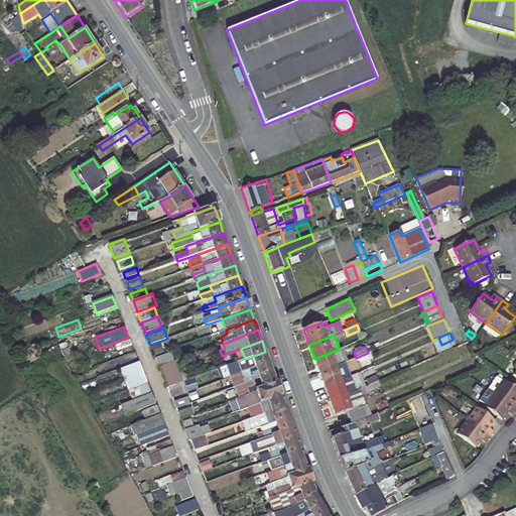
[(339,349),(344,363),(347,362),(342,348),(339,349)]
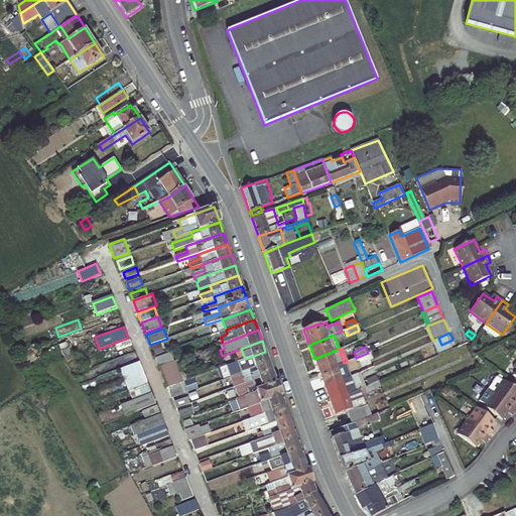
[(72,360),(68,349),(60,352),(67,362),(72,360)]
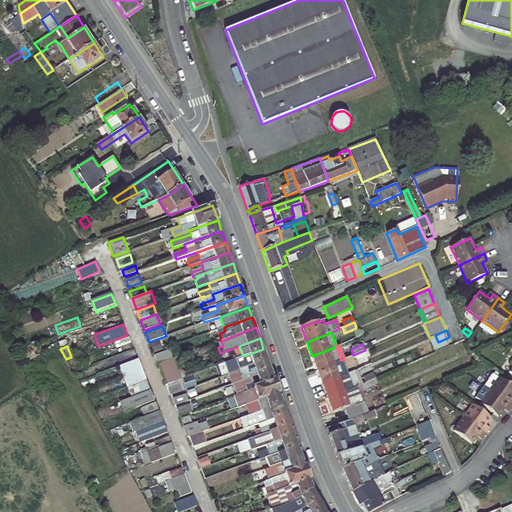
[(327,350),(312,356),(317,370),(332,364),(341,360),(336,346),(327,350)]
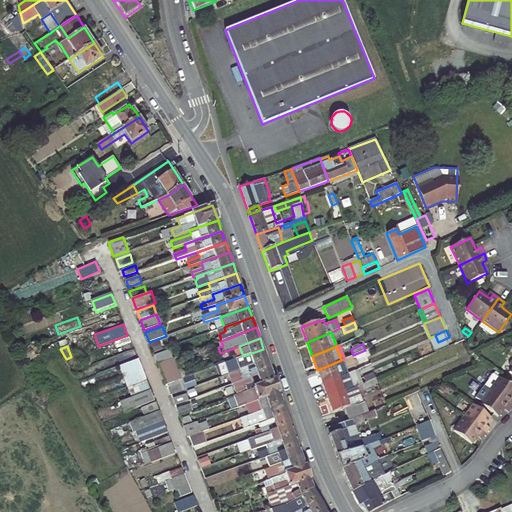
[(238,365),(227,369),(228,373),(239,369),(267,359),(263,349),(243,356),(236,359),(238,365)]
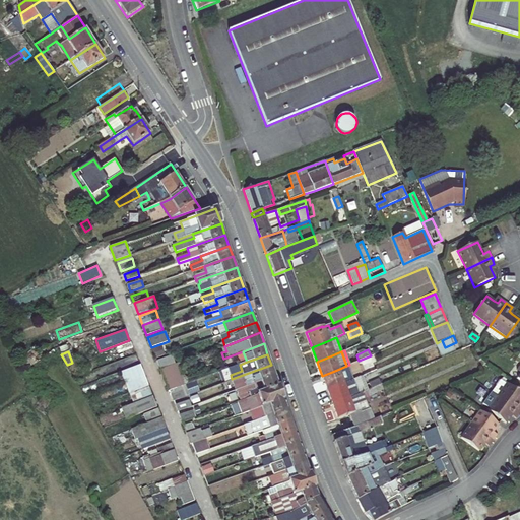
[(175,364),(172,355),(156,361),(160,370),(175,364)]
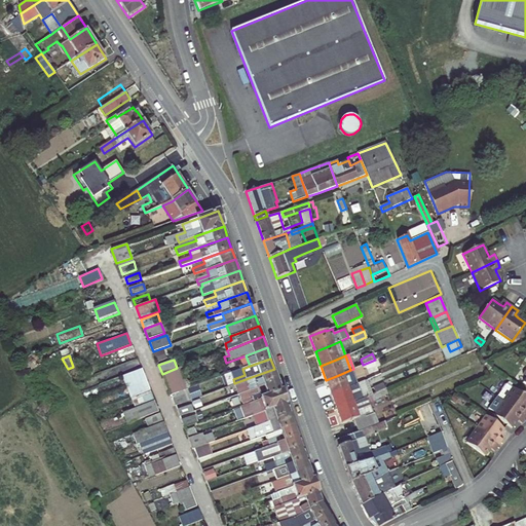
[(377,365),(375,360),(363,365),(353,369),(350,370),(341,374),(326,380),(331,395),(347,388),(353,385),(362,382),(359,373),(377,365)]
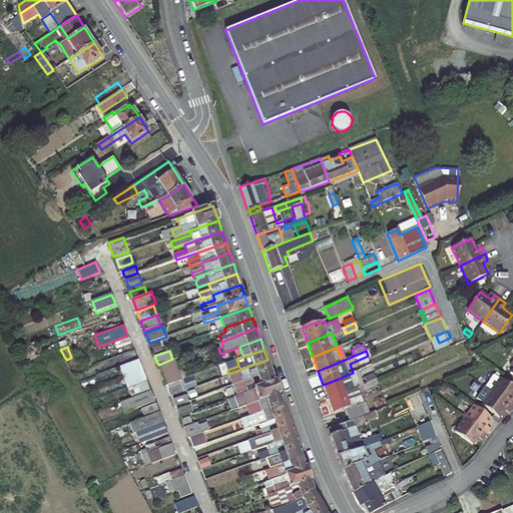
[(162,375),(178,369),(174,359),(172,359),(158,365),(162,375)]
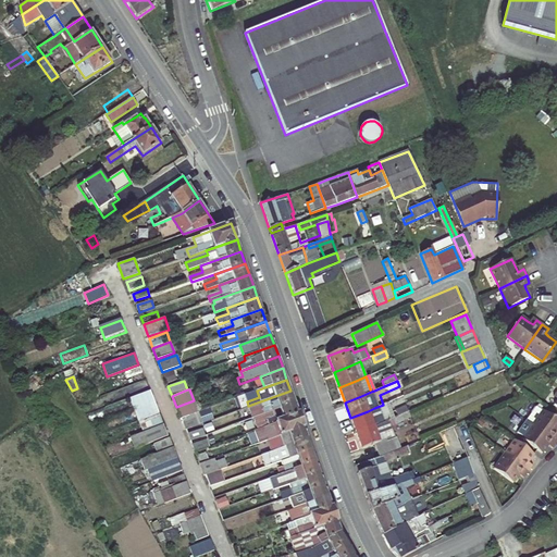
[(260,401),(264,413),(295,403),(291,391),(260,401)]
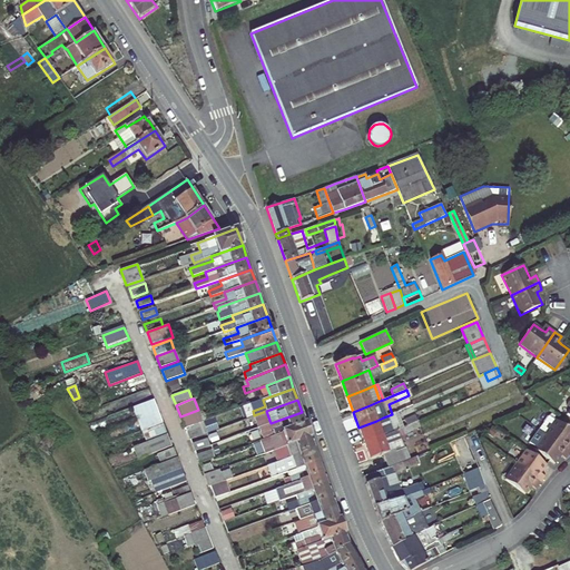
[(413,405),(411,406),(414,413),(421,410),(418,402),(413,405)]
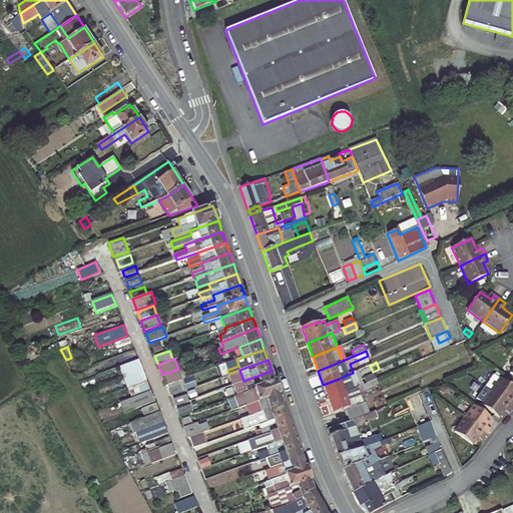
[(142,371),(125,377),(130,388),(146,382),(142,371)]
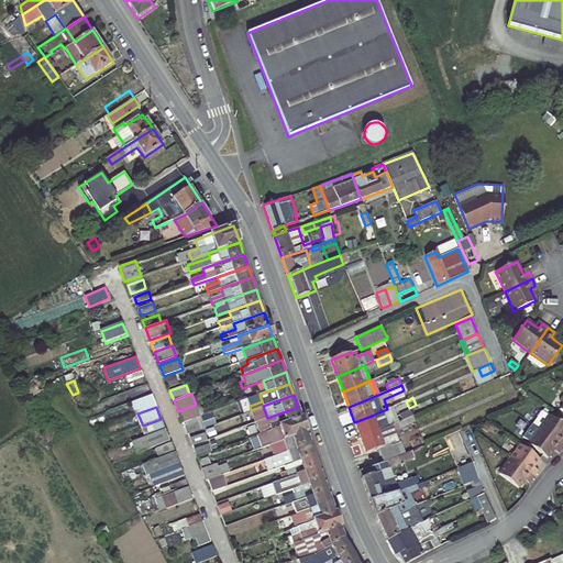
[(256,422),(261,434),(302,419),(298,407),(267,418),(256,422)]
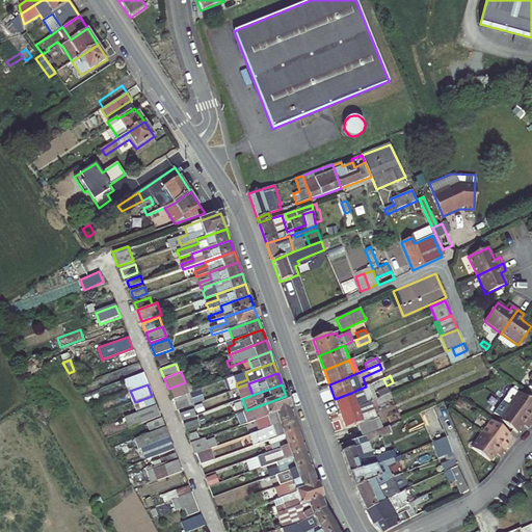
[(387,388),(374,394),(376,399),(389,393),(387,388)]
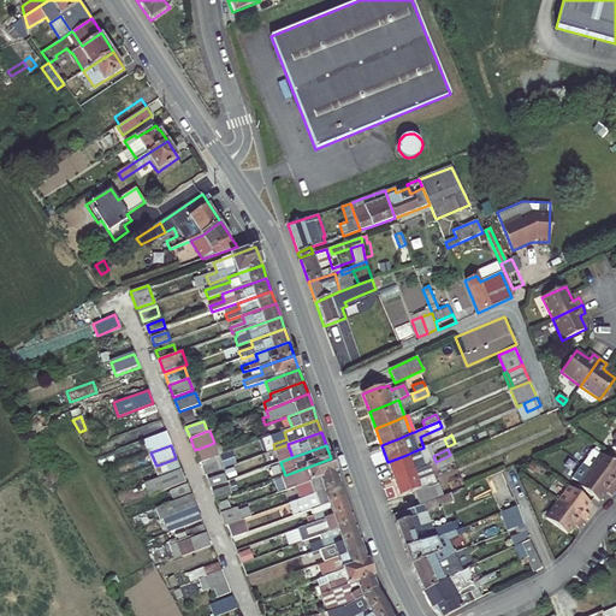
[(593,449),(582,466),(588,469),(600,454),(593,449)]
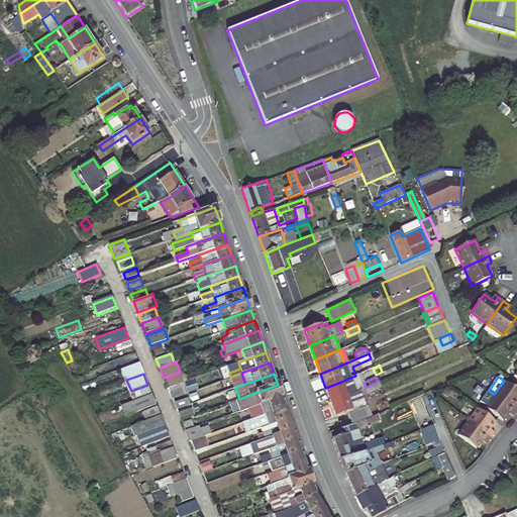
[(347,379),(341,382),(346,397),(353,394),(347,379)]
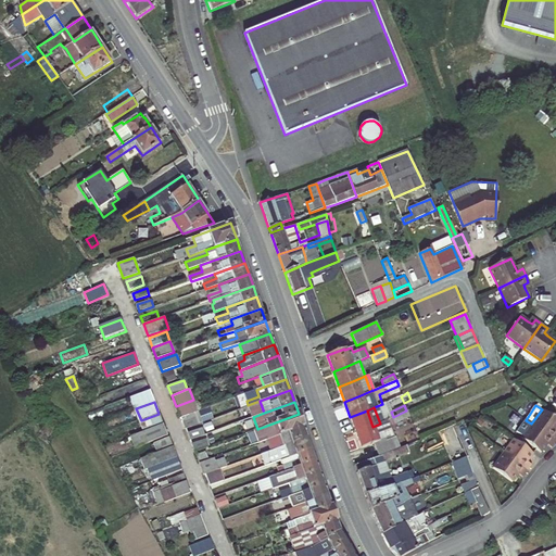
[(531,424),(555,442),(555,441),(555,432),(555,431),(555,419),(542,409),(531,424)]
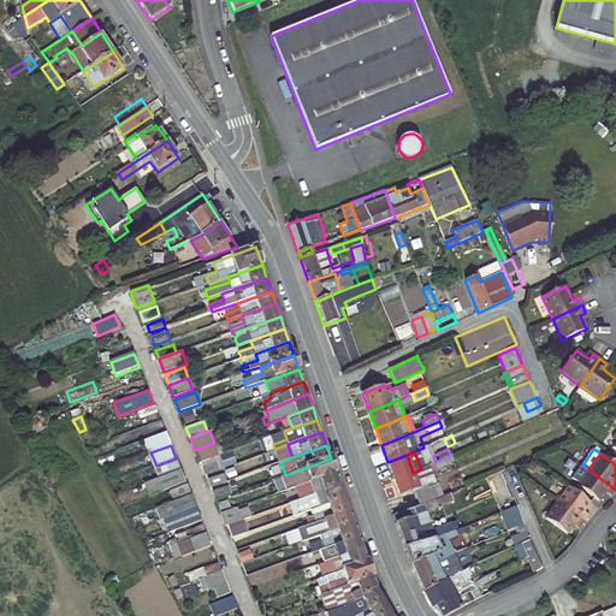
[(388,462),(394,479),(413,473),(407,455),(388,462)]
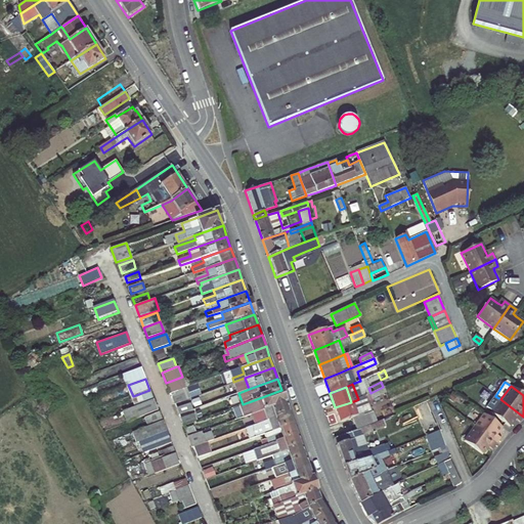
[(386,393),(383,387),(370,393),(358,399),(351,402),(335,407),(341,423),(352,419),(357,431),(377,423),(372,411),(372,412),(366,402),(377,397),(386,393)]
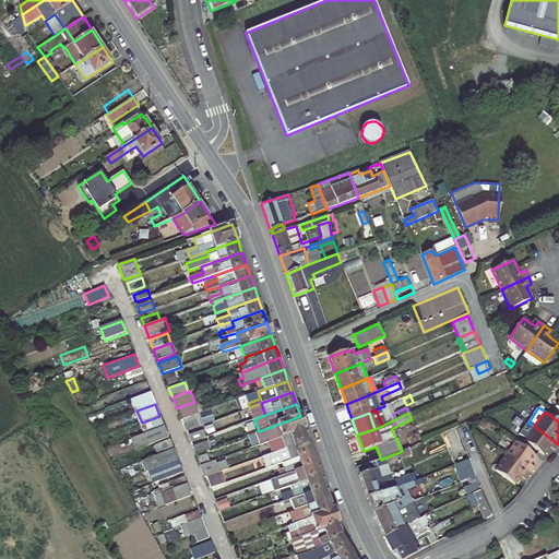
[(164,427),(159,416),(142,423),(146,433),(164,427)]
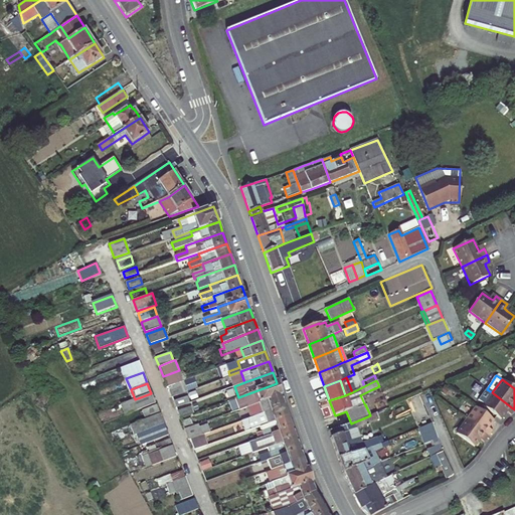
[(238,397),(236,398),(240,409),(281,395),(277,383),(238,397)]
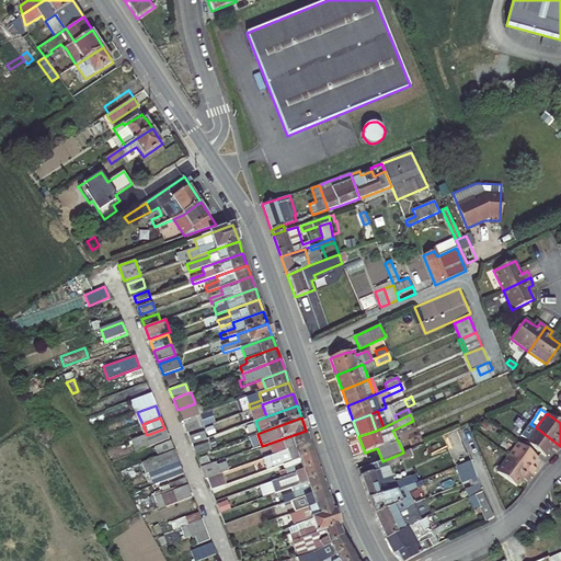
[(201,427),(198,421),(184,425),(186,433),(201,427)]
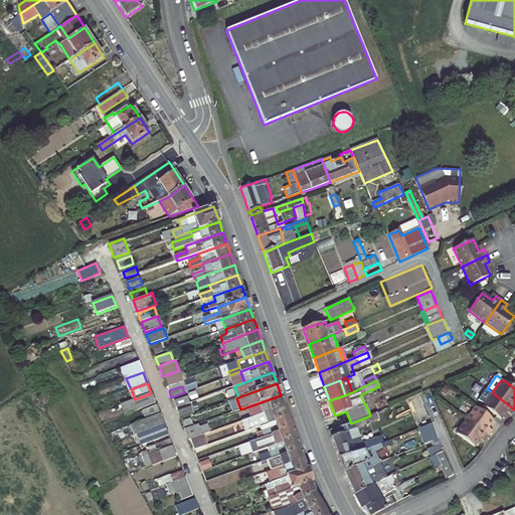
[(492,392),(483,406),(501,419),(506,411),(511,414),(514,409),(492,392)]
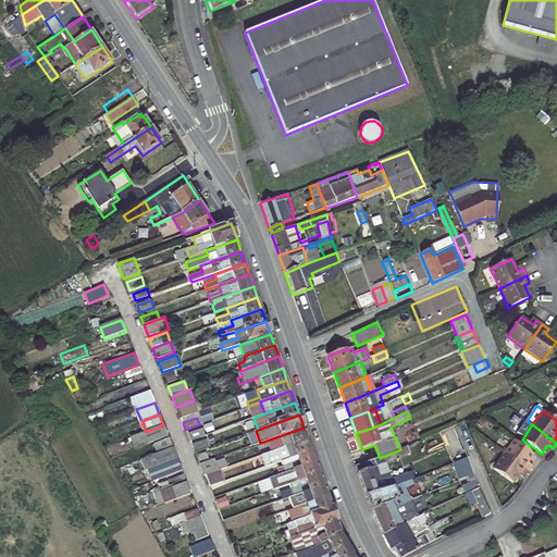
[(169,436),(163,425),(146,432),(131,437),(135,449),(169,436)]
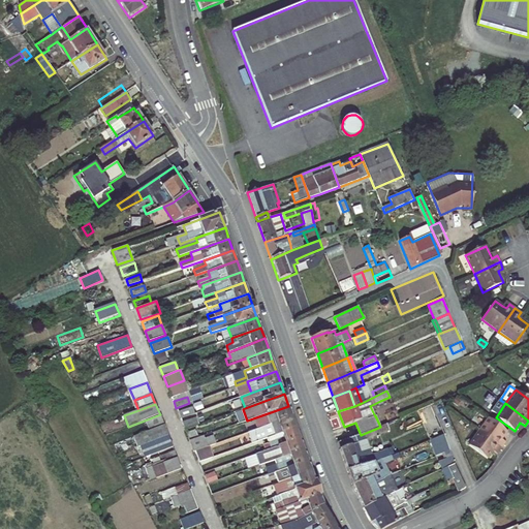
[(288,406),(247,421),(251,431),(292,416),(288,406)]
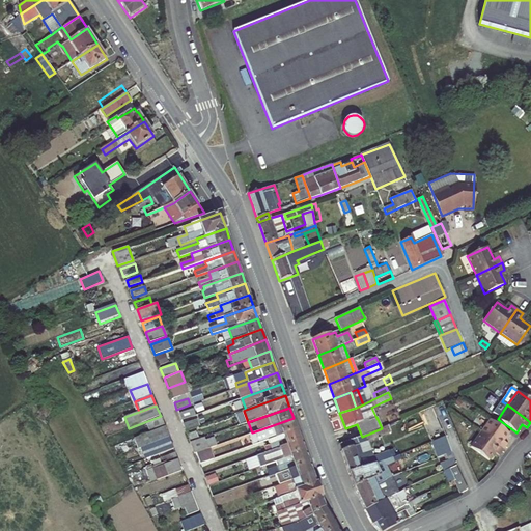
[(195,415),(193,409),(179,413),(182,420),(195,415)]
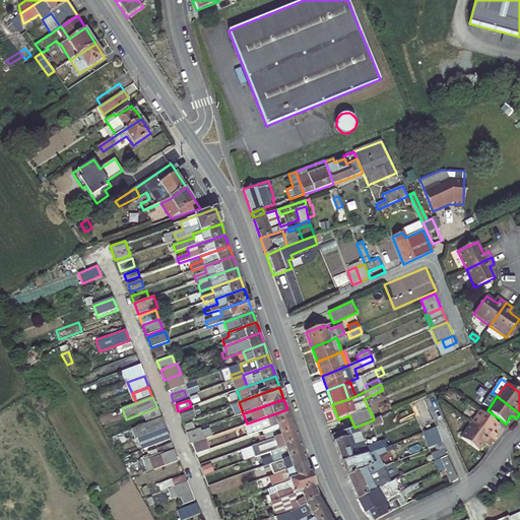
[(161,418),(157,409),(144,414),(148,424),(161,418)]
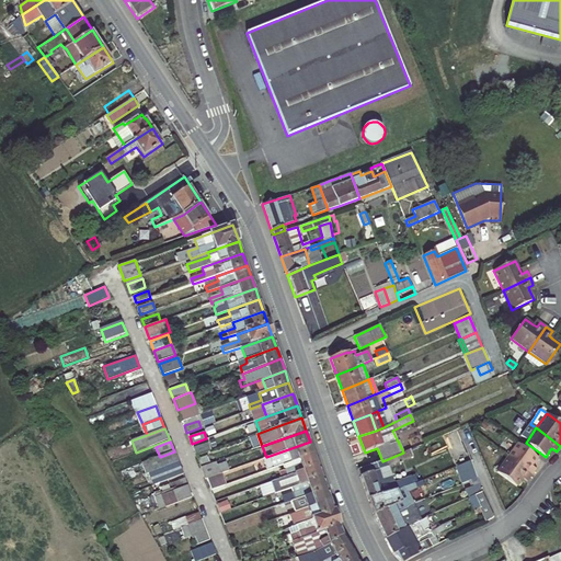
[(266,457),(264,458),(267,470),(284,465),(313,454),(310,442),(266,457)]
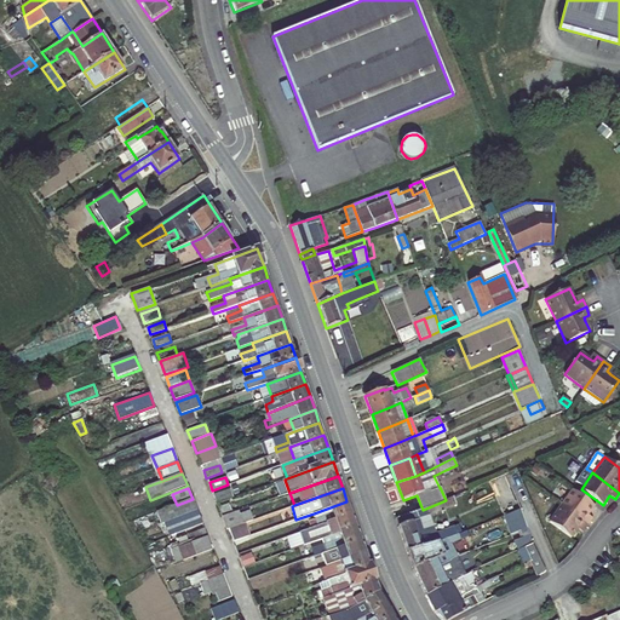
[(233,497),(230,489),(213,495),(217,503),(233,497)]
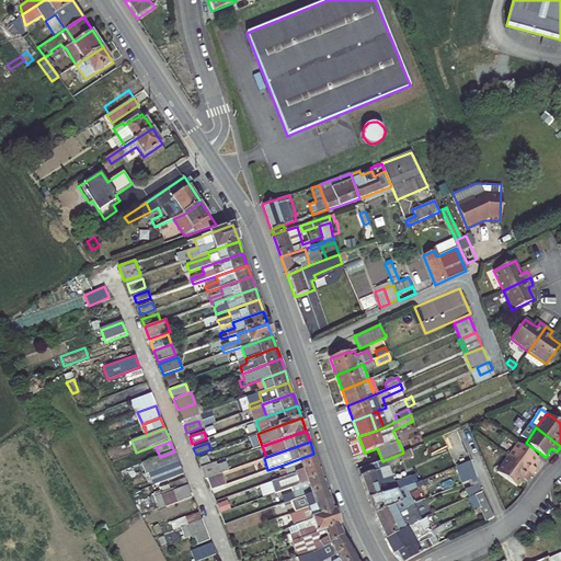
[(537,457),(517,443),(507,457),(531,476),(536,469),(531,466),(537,457)]
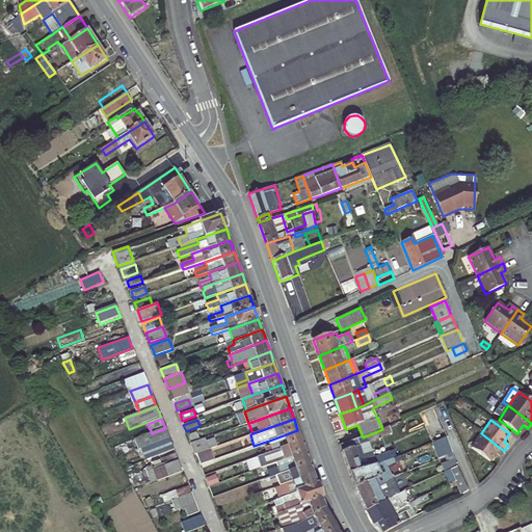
[(374,457),(368,442),(392,432),(391,430),(389,426),(382,429),(363,437),(339,445),(349,474),(393,459),(390,452),(374,457)]
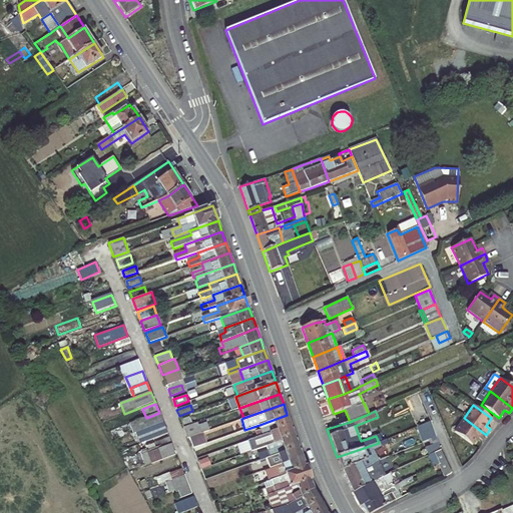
[(163,422),(159,413),(146,418),(130,424),(133,433),(137,431),(163,422)]
